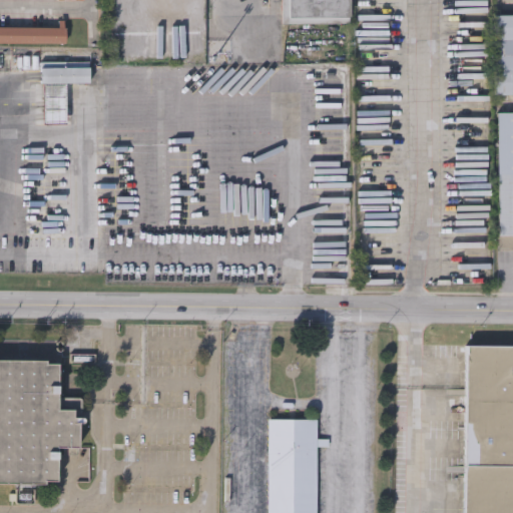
[(348,0),(348,21),(279,21),(279,0),(348,0)]
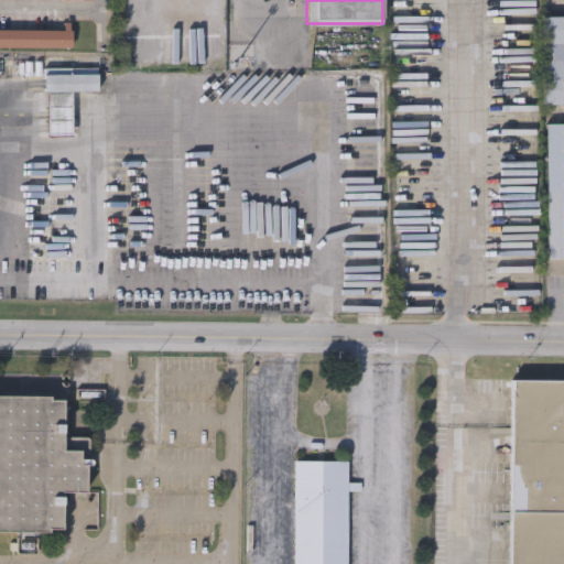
[(563,14),(563,104),(541,104),(541,14),(563,14)]
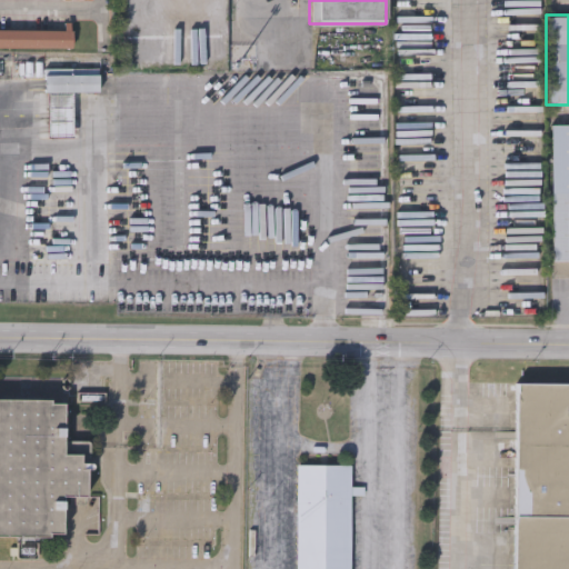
[(0,46),(0,28),(71,29),(71,47),(0,46)]
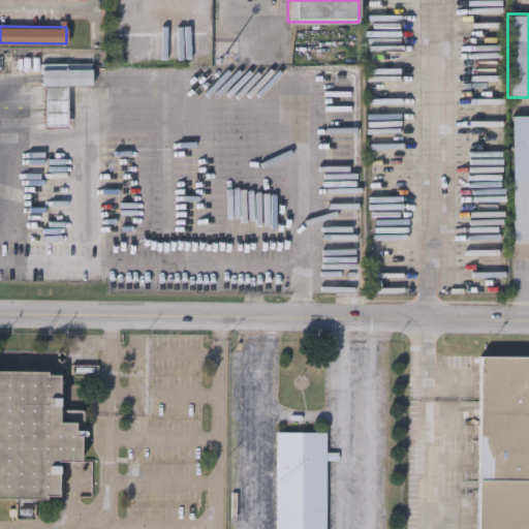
[(40,86),(40,65),(91,65),(91,86),(40,86)]
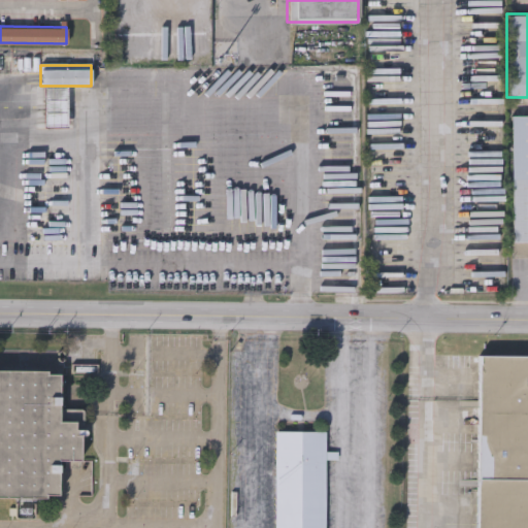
[(527,241),(512,241),(510,114),(527,114),(527,241)]
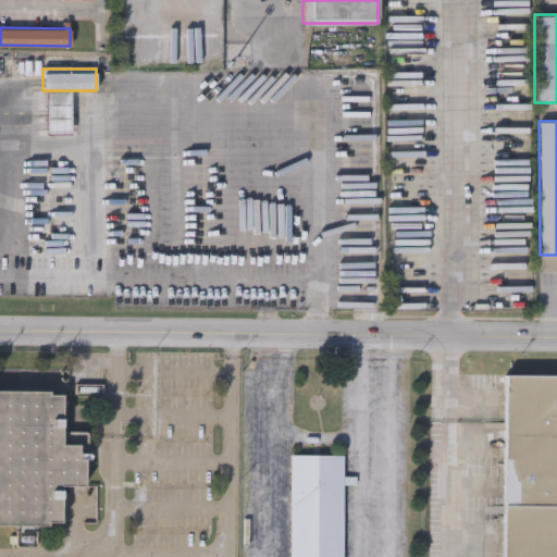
[(556,556),(502,556),(505,374),(556,374),(556,556)]
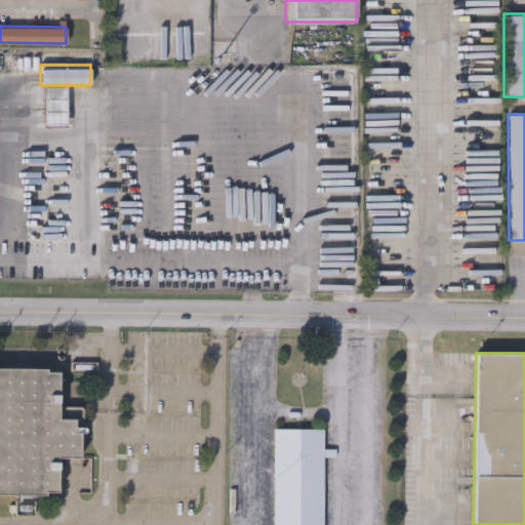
[(0,368),(59,368),(58,408),(84,408),(84,434),(80,434),(80,457),(57,457),(57,494),(0,494),(0,368)]
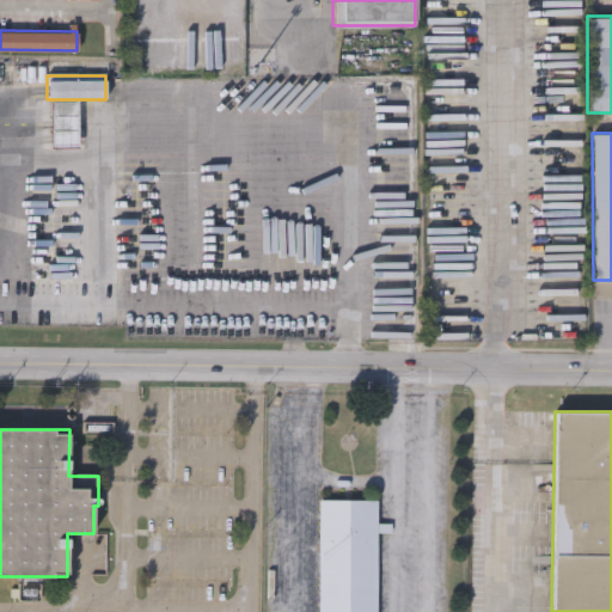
[(319,611),(319,500),(378,500),(378,611),(319,611)]
